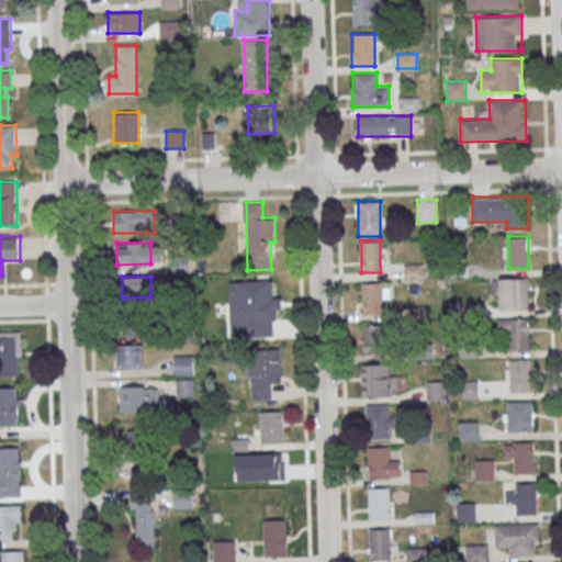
[(528,278),(501,278),(501,308),(528,308),(528,278)]
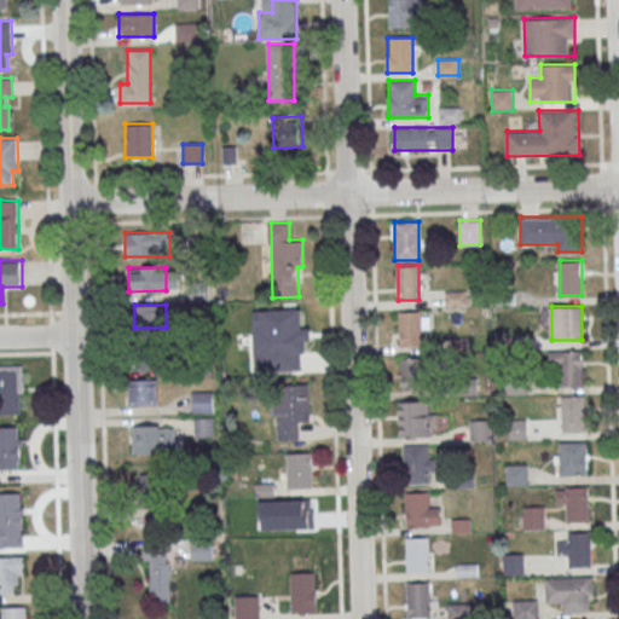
[(278,371),(302,371),(302,350),(306,350),(306,311),(278,311),(278,371)]
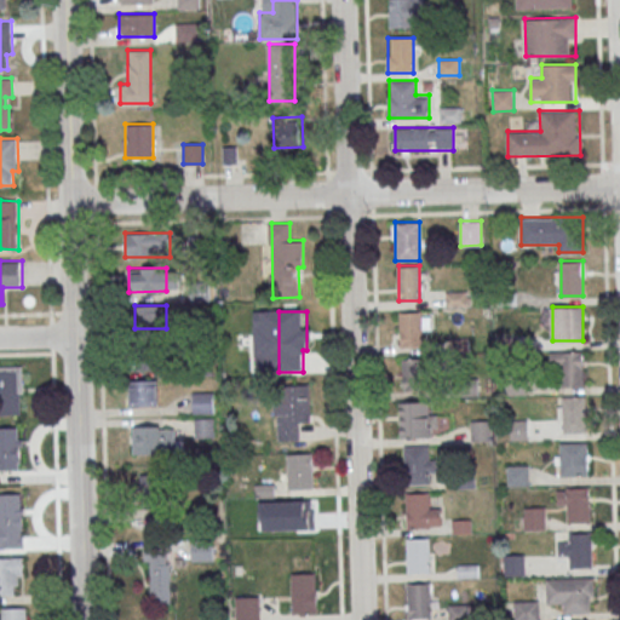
[(430,332),(430,311),(400,311),(400,346),(423,346),(423,332),(430,332)]
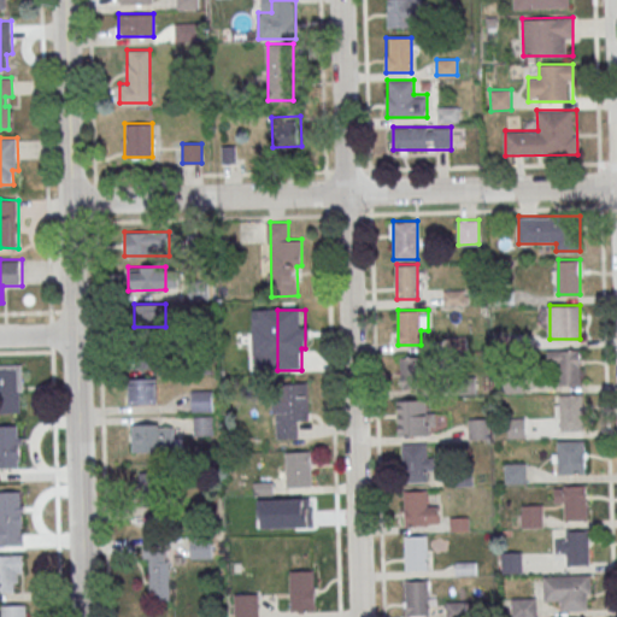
[(129,347),(129,366),(163,366),(163,347),(129,347)]
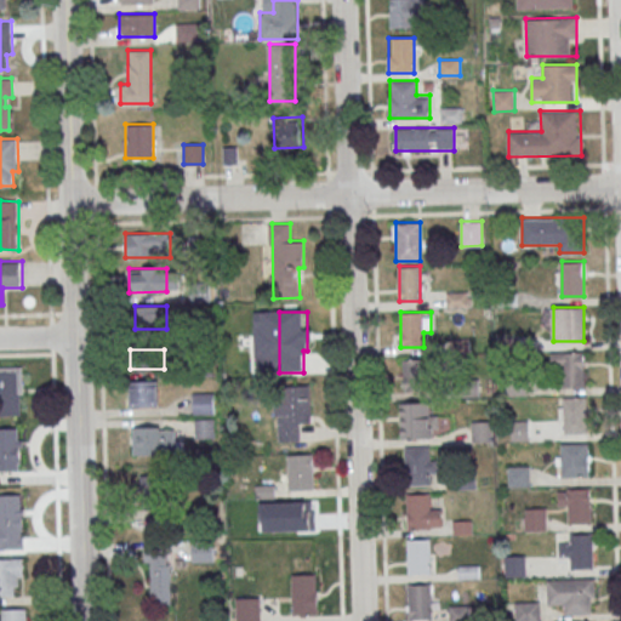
[(585,387),(585,352),(553,352),(553,365),(563,365),(563,387),(585,387)]
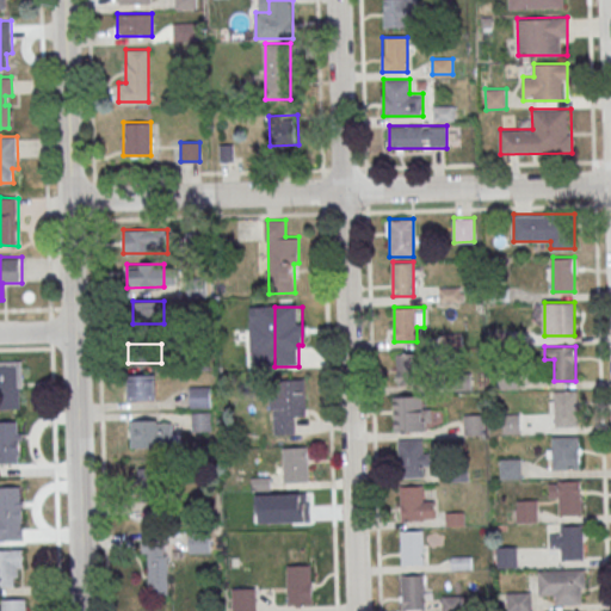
[(421,353),(396,353),(396,384),(421,384),(421,353)]
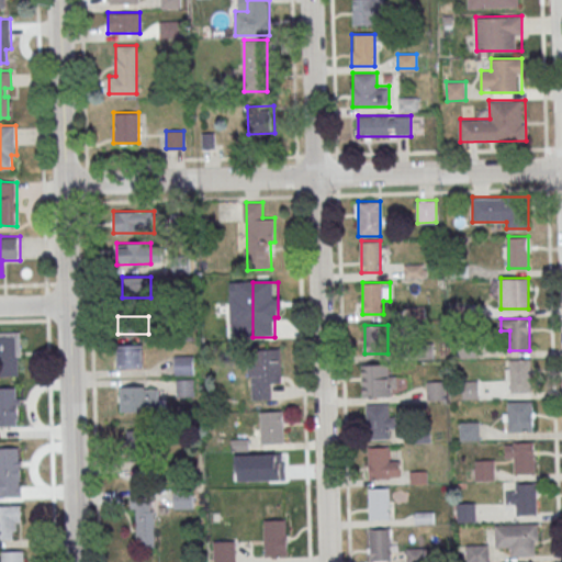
[(0,375),(21,375),(21,333),(0,332),(0,356),(0,357),(0,375)]
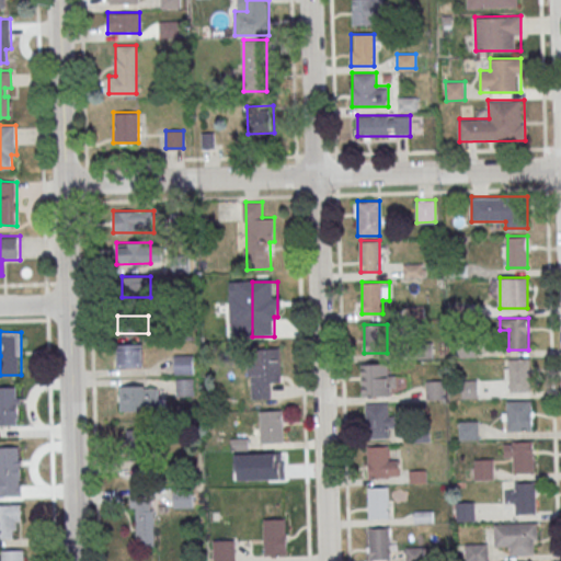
[(142,366),(142,344),(117,344),(117,366),(142,366)]
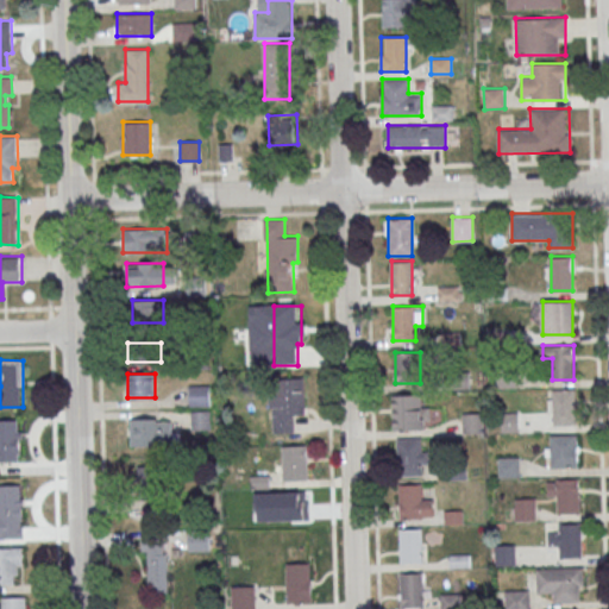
[(303,378),(271,378),(271,431),(294,431),(294,418),(303,418),(303,378)]
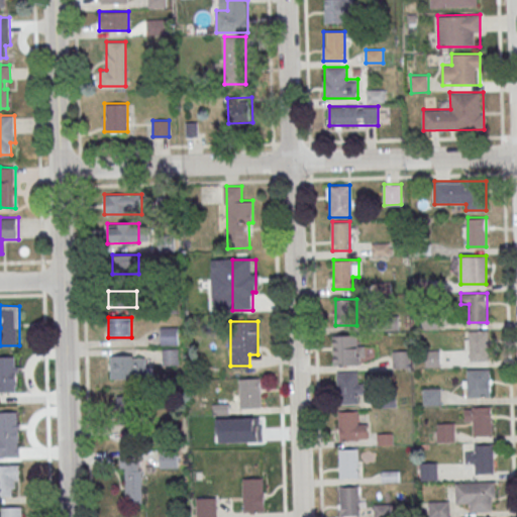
[(178,344),(178,327),(161,327),(161,344),(178,344)]
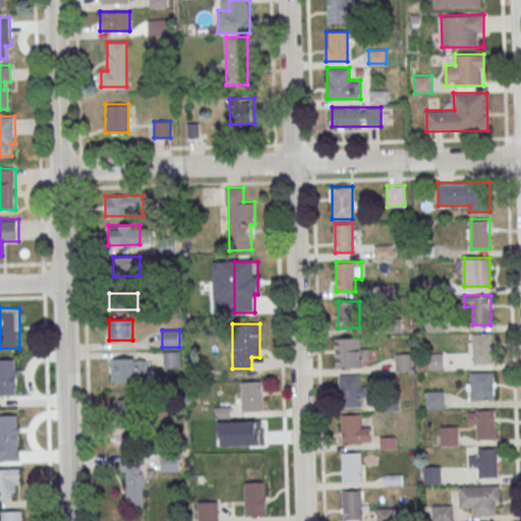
[(493,333),(472,333),(472,366),(493,366),(493,333)]
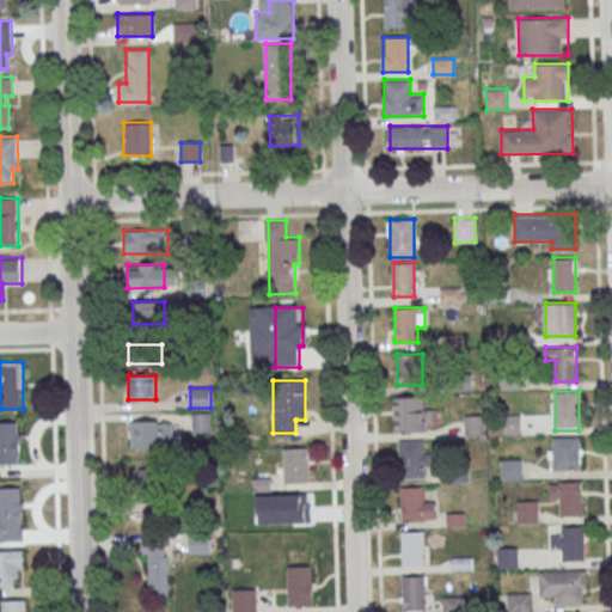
[(430,397),(396,397),(395,430),(429,432),(430,397)]
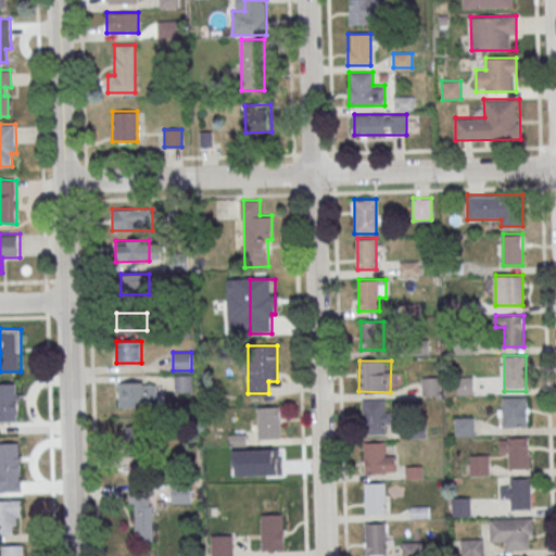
[(192,392),(192,376),(175,376),(175,392),(192,392)]
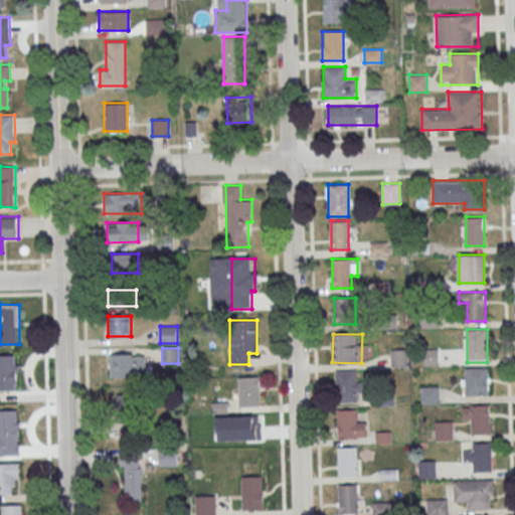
[(391,350),(391,366),(408,366),(408,350),(391,350)]
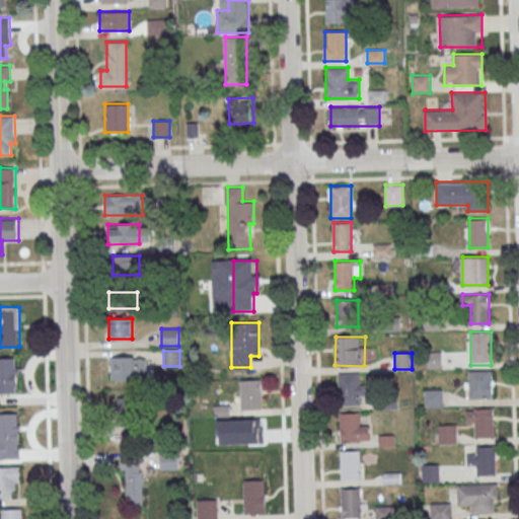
[(0,393),(17,393),(17,358),(0,357),(0,393)]
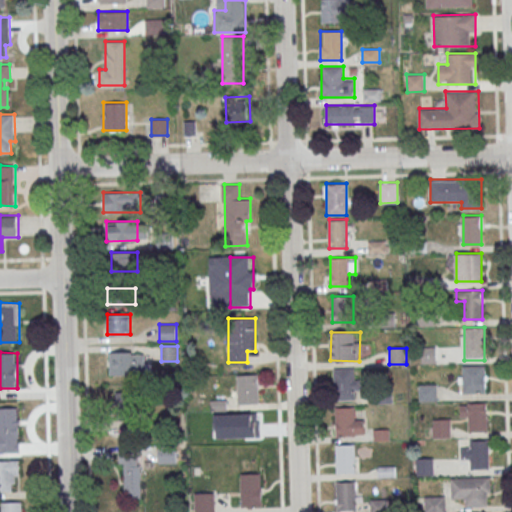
[(110,352),(110,375),(148,375),(148,352),(110,352)]
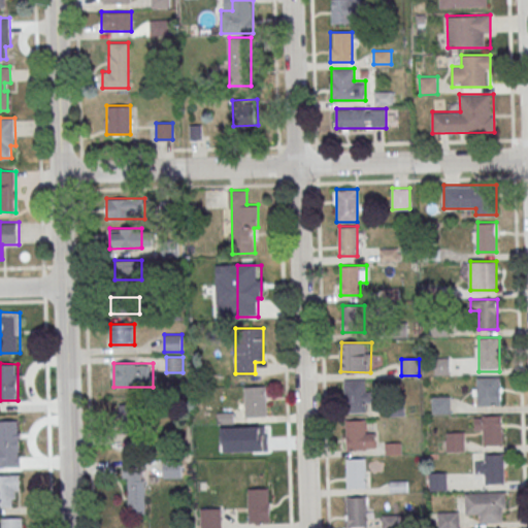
[(501,405),(501,376),(475,376),(475,405),(501,405)]
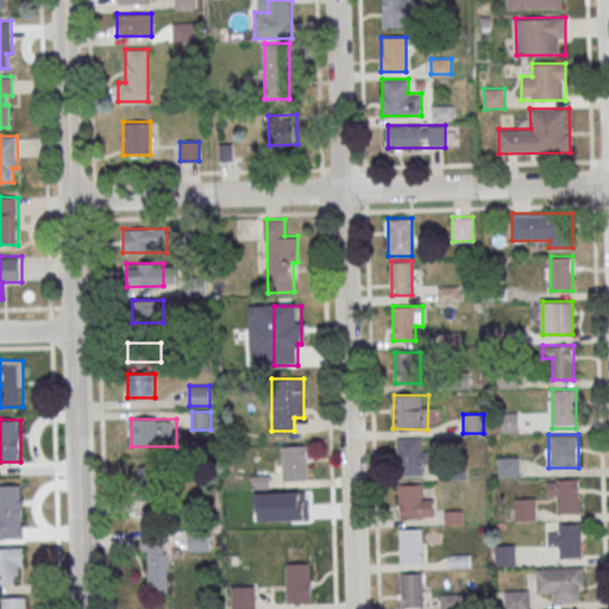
[(428,475),(428,437),(397,437),(397,475),(428,475)]
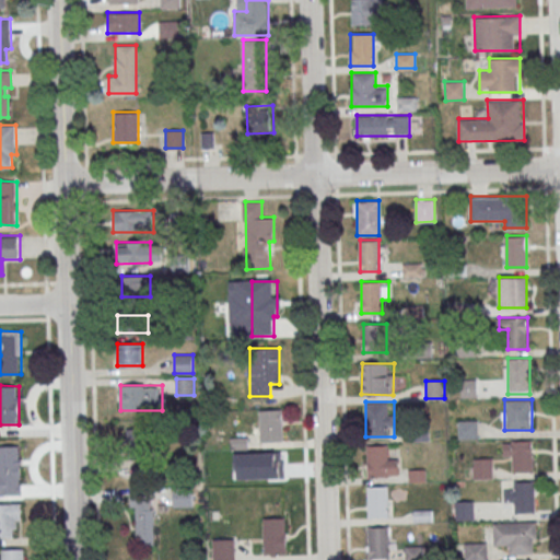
[(259,409),(259,439),(282,439),(282,409),(259,409)]
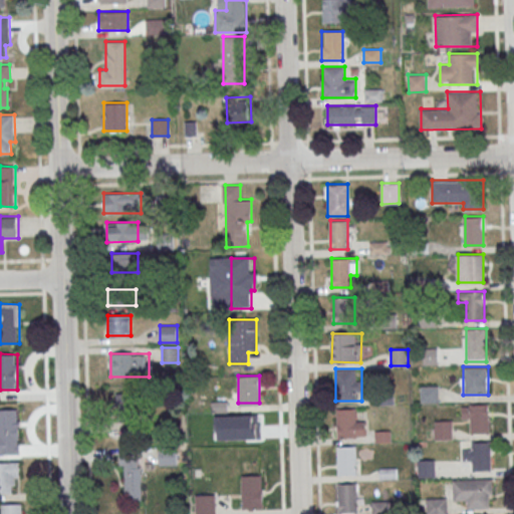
[(422,402),(438,402),(438,387),(422,387),(422,402)]
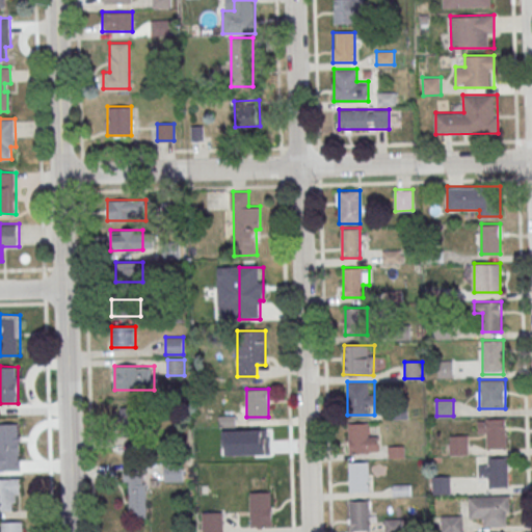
[(124,407),(125,460),(153,459),(152,406),(124,407)]
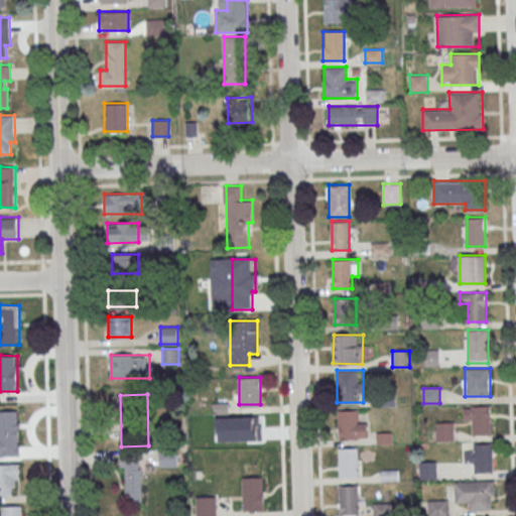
[(491,435),(491,406),(465,406),(465,424),(473,424),(473,435),(491,435)]
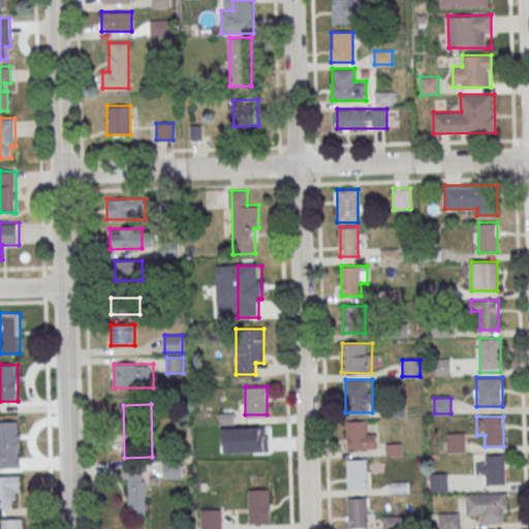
[(366,421),(346,421),(346,449),(376,449),(376,431),(366,431),(366,421)]
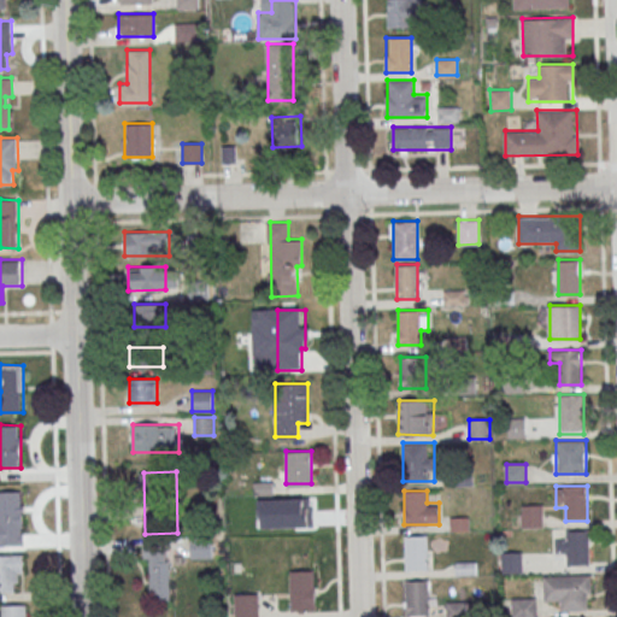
[(0,534),(24,535),(24,492),(0,492),(0,534)]
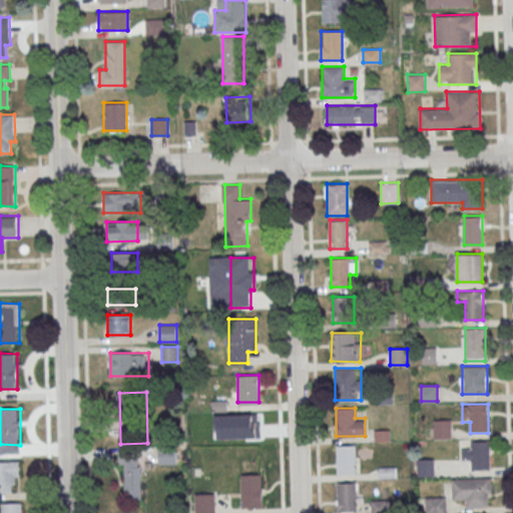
[(451,419),(432,419),(433,438),(452,438),(451,419)]
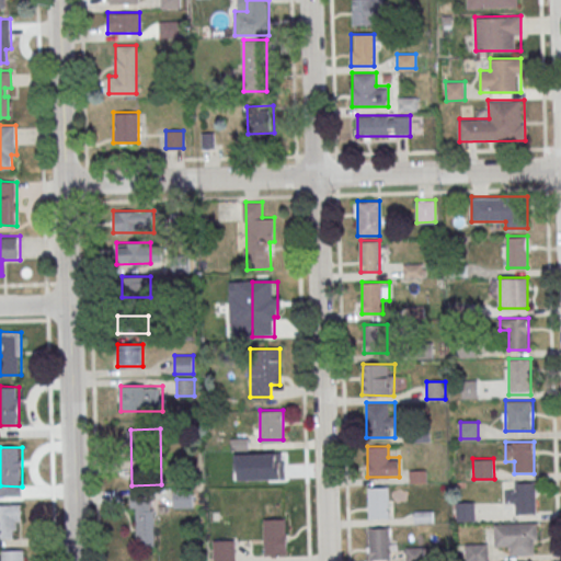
[(536,482),(515,482),(515,491),(505,491),(505,502),(515,502),(515,513),(536,513),(536,482)]
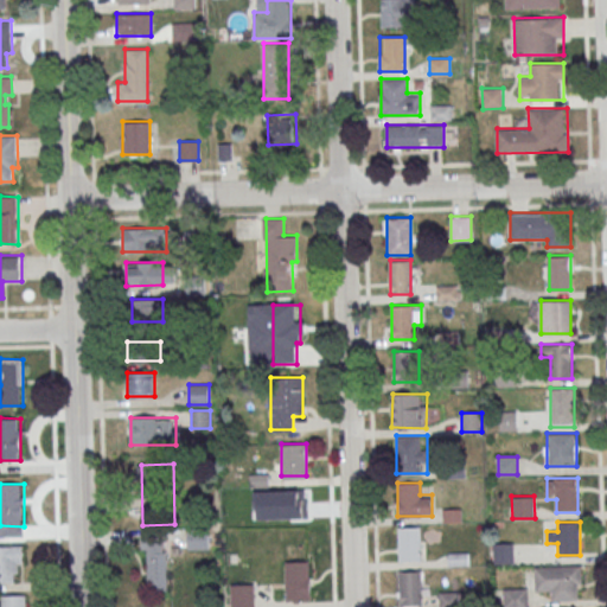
[(400,561),(420,561),(420,526),(400,526),(400,561)]
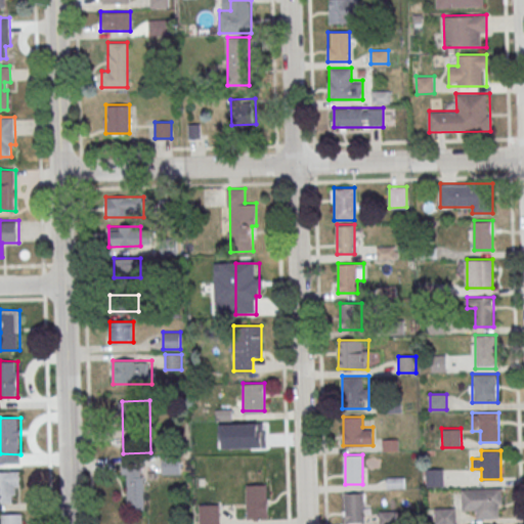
[(0,501),(19,503),(19,472),(0,471),(0,501)]
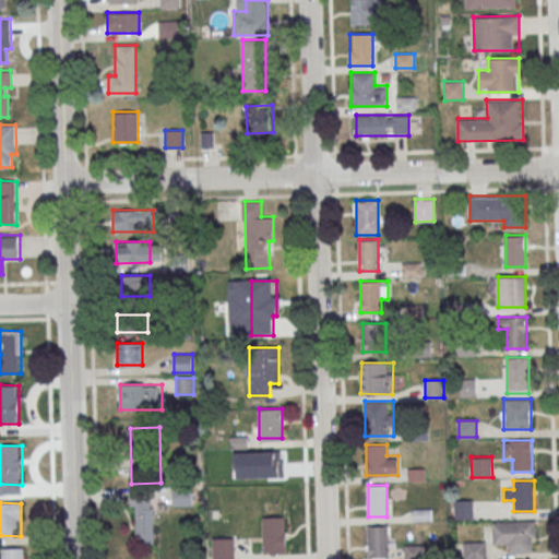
[(135,543),(155,543),(155,509),(135,509),(135,543)]
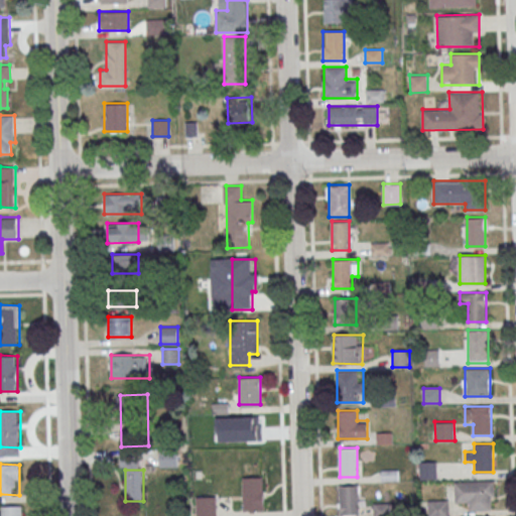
[(244,510),(264,510),(264,478),(244,478),(244,510)]
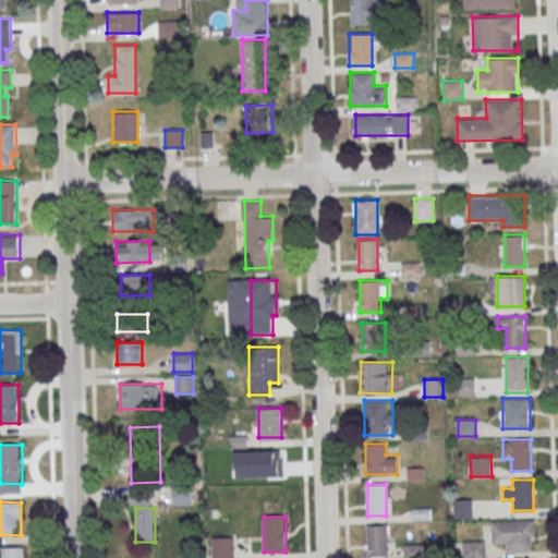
[(533,550),(533,520),(492,520),(492,542),(502,542),(502,550),(533,550)]
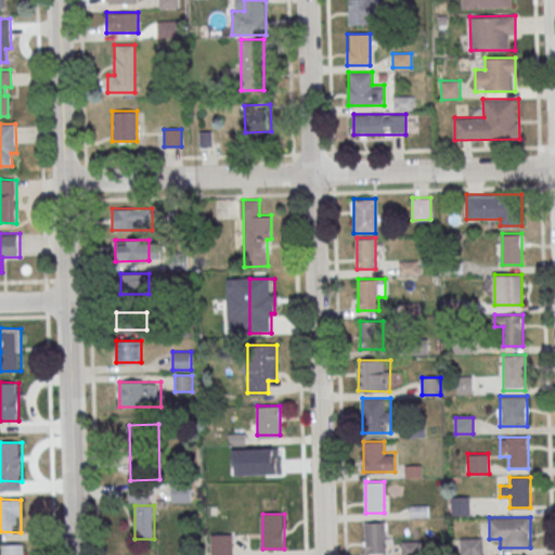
[(385,521),(365,521),(365,553),(385,553),(385,521)]
